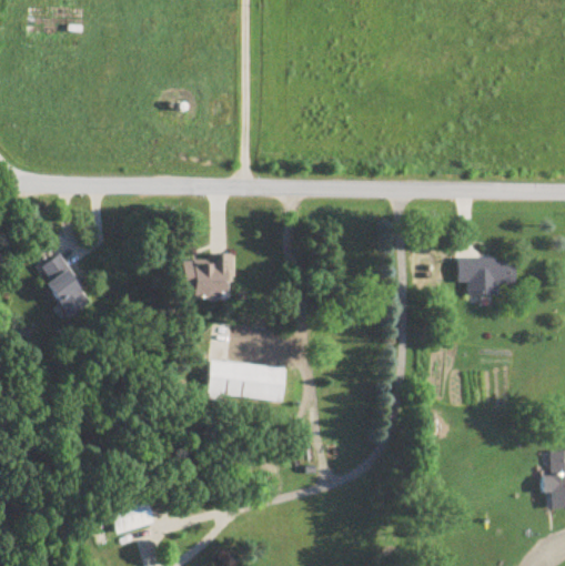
[(183,259),(183,295),(234,295),(234,252),(209,252),(209,259),(183,259)]
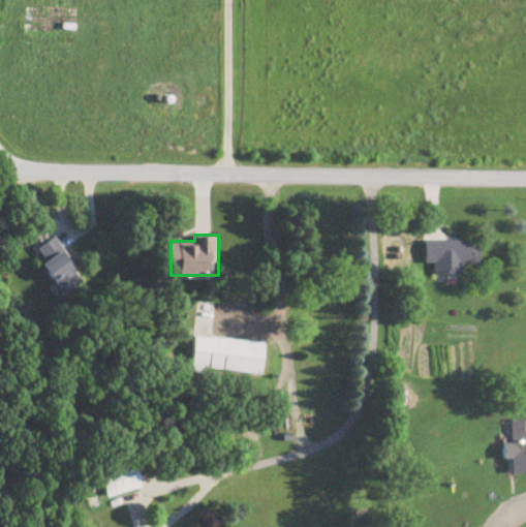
[(38,248),(66,293),(85,282),(58,237),(38,248)]
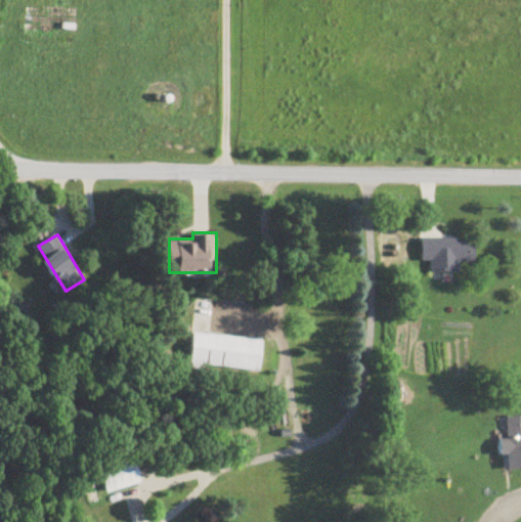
[(462,261),(476,261),(476,237),(423,237),(423,259),(432,259),(432,272),(462,272),(462,261)]
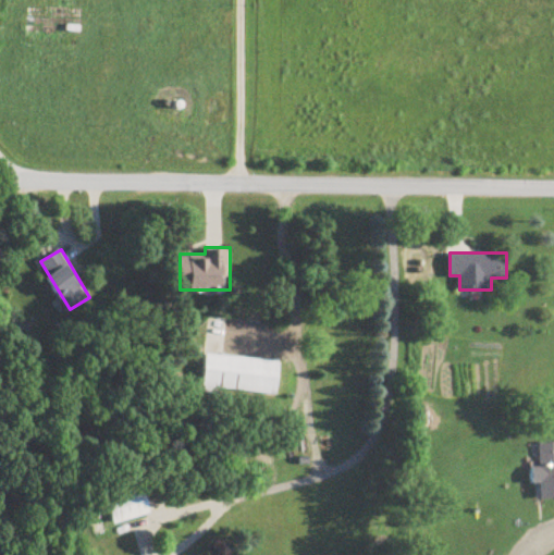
[(205,385),(278,393),(281,360),(208,352),(205,385)]
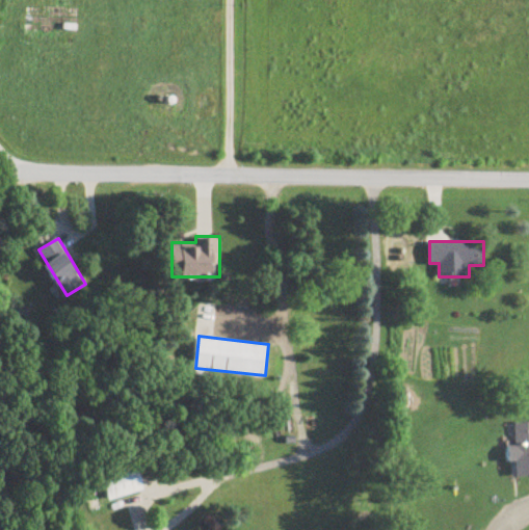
[(528,420),(516,421),(516,444),(508,444),(509,460),(517,460),(517,474),(528,473),(528,420)]
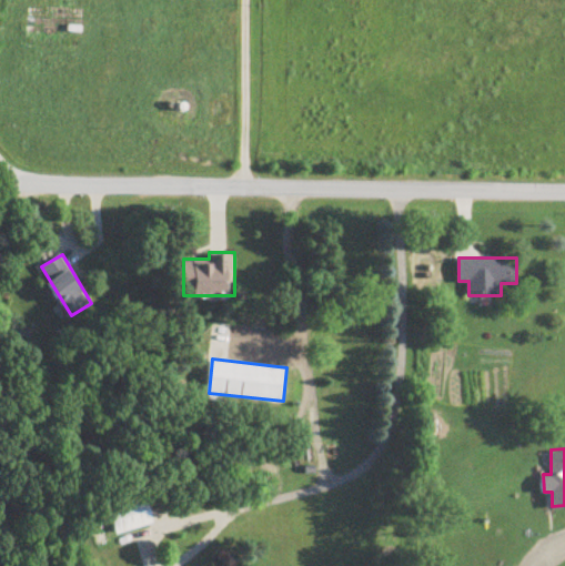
[(153,523),(147,495),(108,505),(115,533),(153,523)]
